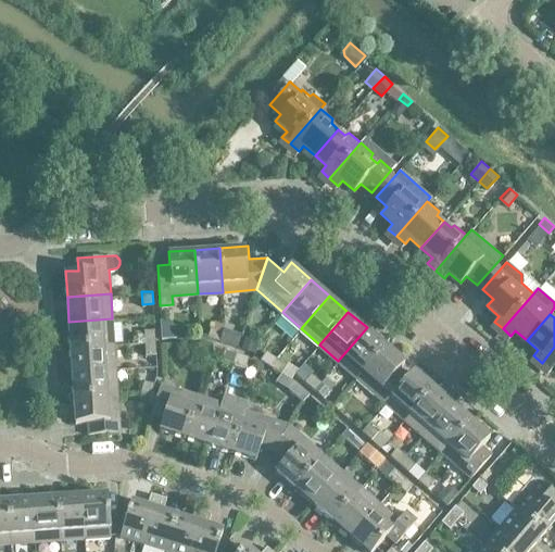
[(71,347),(114,343),(112,318),(68,322),(71,347)]
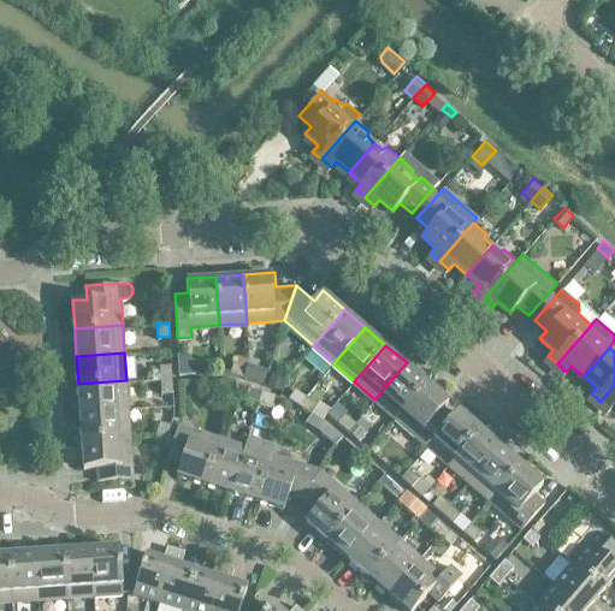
[(247,363),(234,360),(231,371),(244,375),(247,363)]
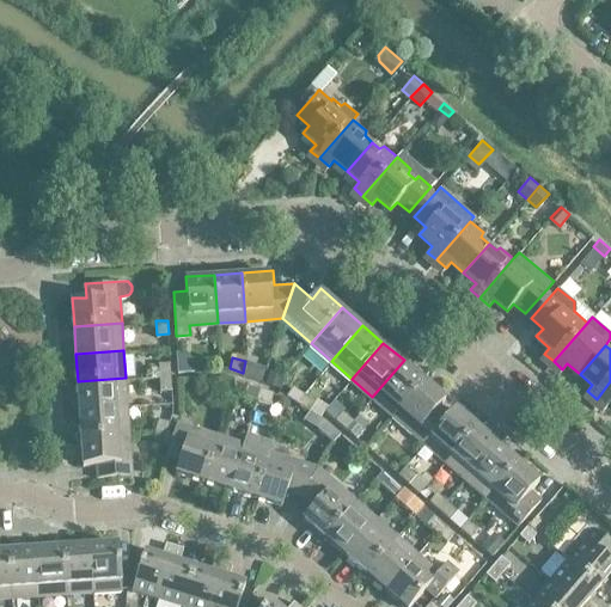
[(171,360),(159,361),(160,375),(171,374),(171,360)]
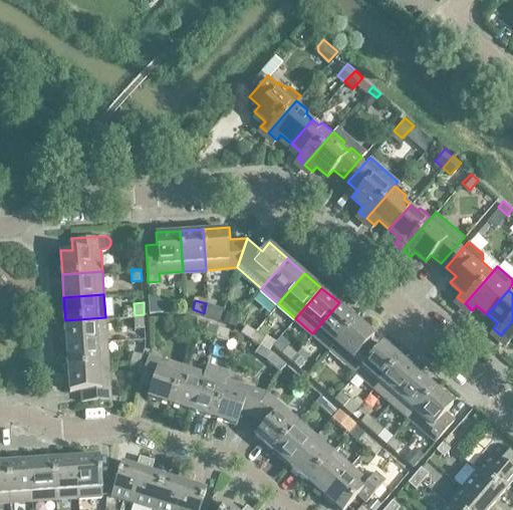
[(223,307),(207,302),(204,313),(220,318),(223,307)]
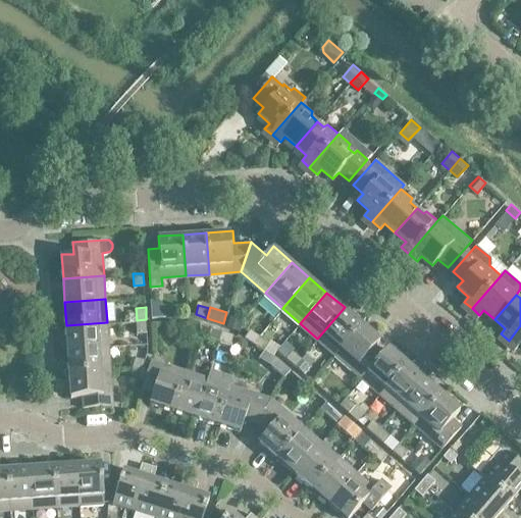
[(334,354),(362,322),(345,307),(317,339),(334,354)]
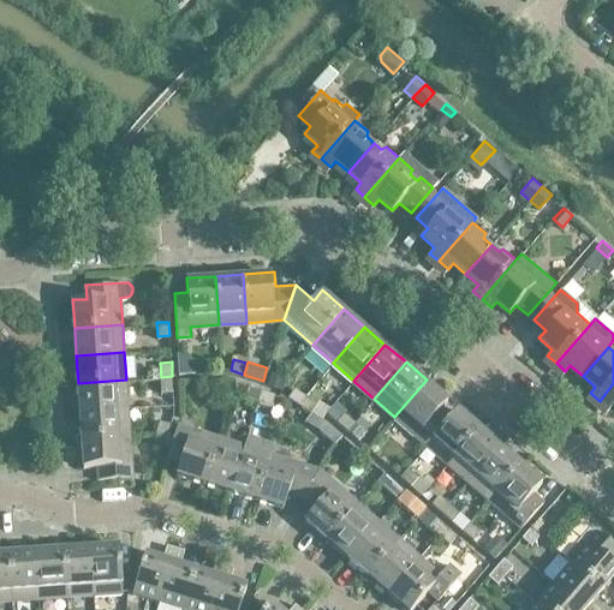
[(272,370),(268,383),(281,387),(285,375),(272,370)]
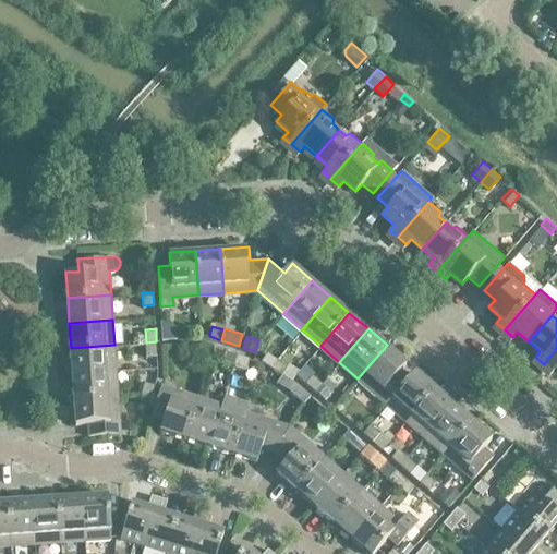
[(147,354),(157,354),(156,341),(146,342),(147,354)]
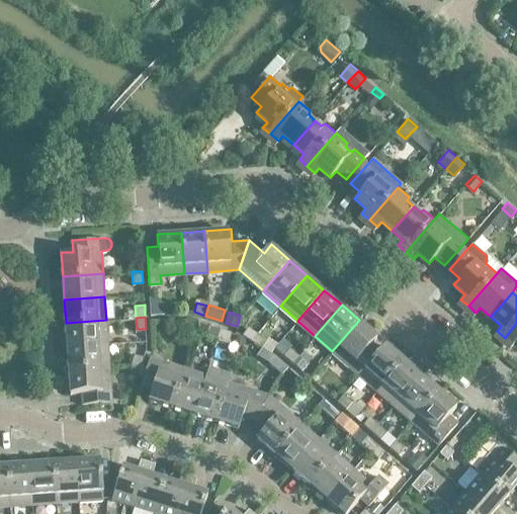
[(67,345),(108,343),(106,320),(66,323),(67,345)]
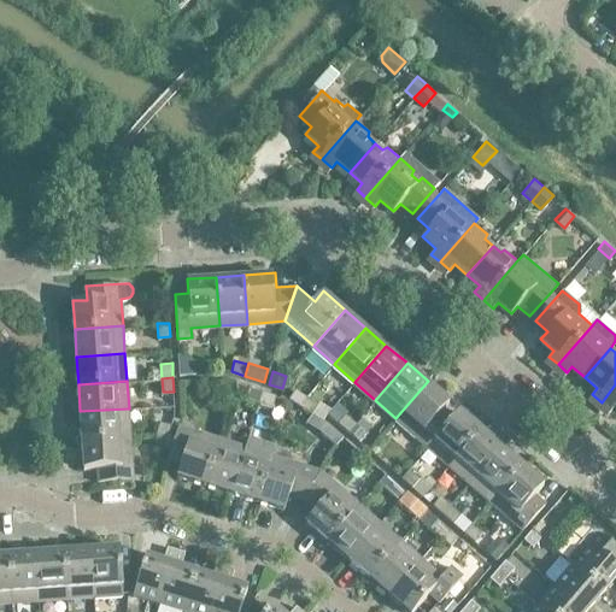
[(440,411),(450,400),(428,381),(396,418),(429,447),(451,421),(451,419),(440,411)]
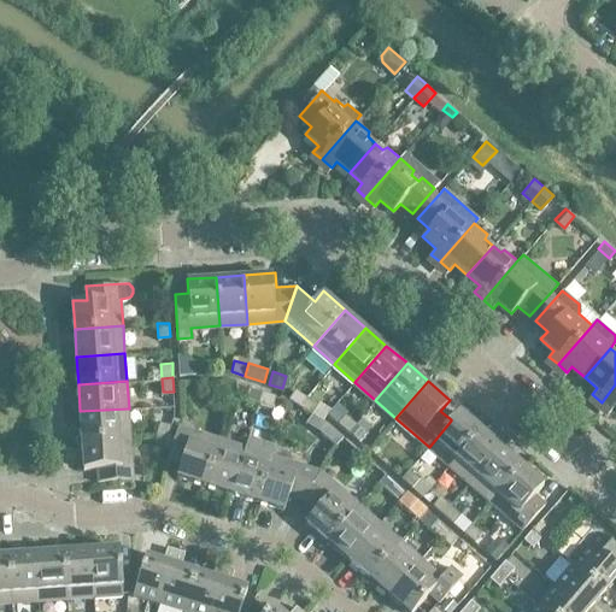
[(615,384),(602,402),(611,411),(615,406),(615,384)]
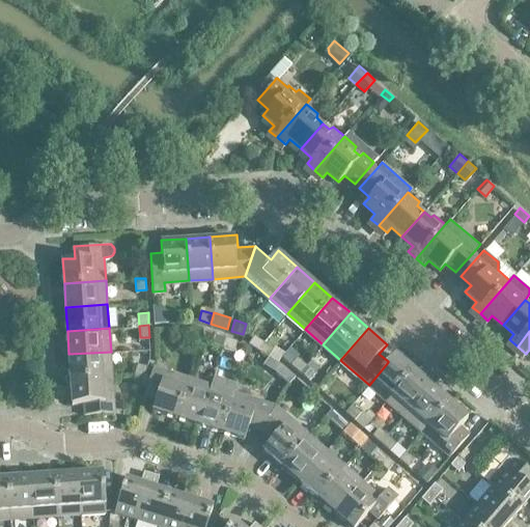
[(215,333),(212,342),(223,345),(226,336),(215,333)]
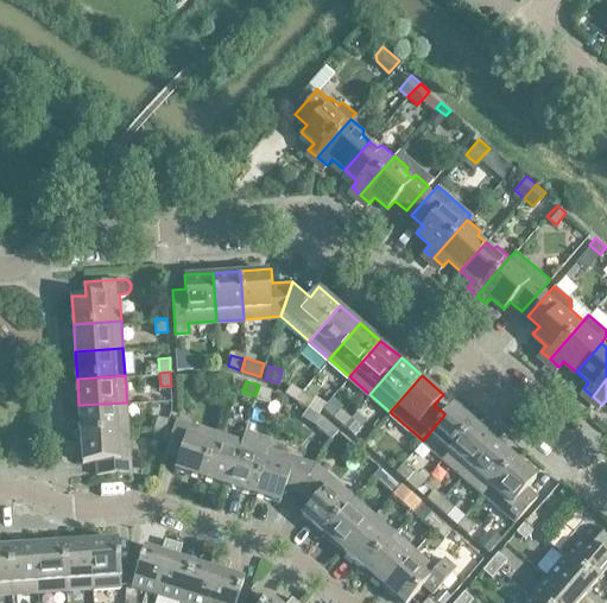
[(291,382),(284,392),(296,399),(302,389),(291,382)]
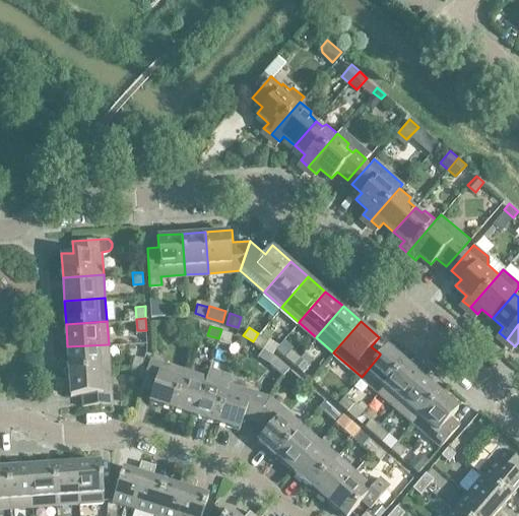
[(218,338),(230,342),(233,333),(221,329),(218,338)]
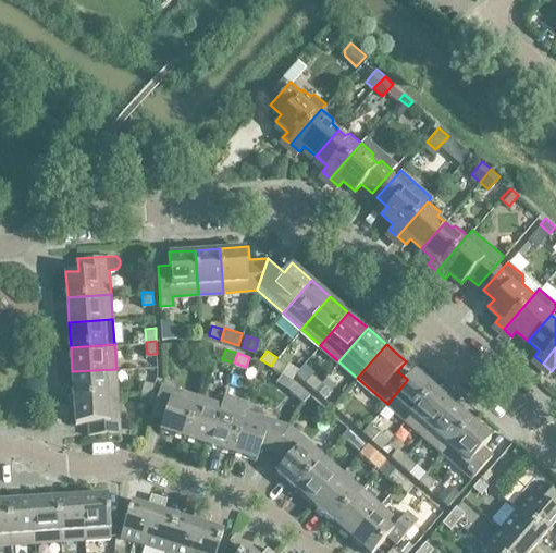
[(282,372),(287,364),(276,357),(271,366),(282,372)]
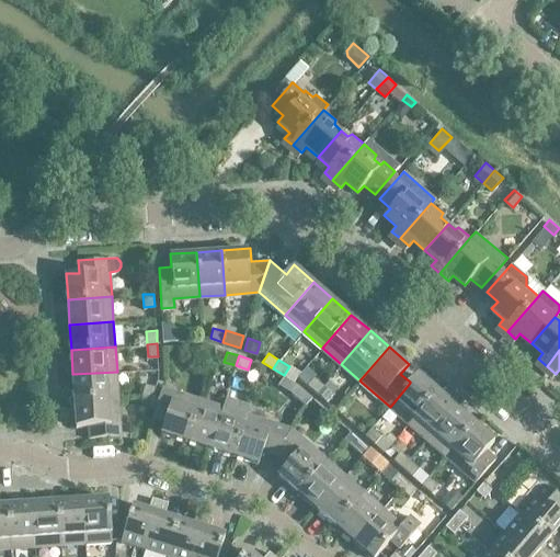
[(118,396),(117,372),(72,374),(75,399),(118,396)]
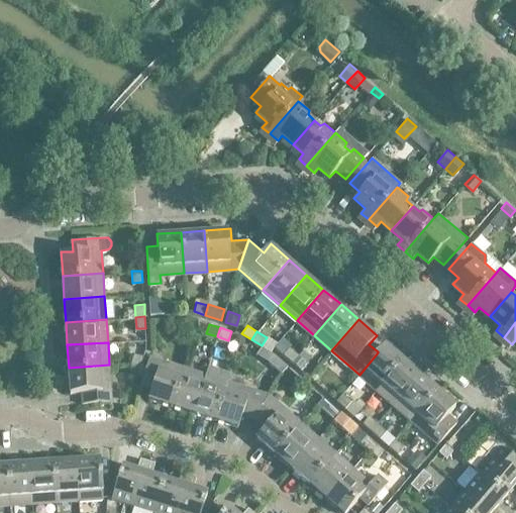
[(403,358),(385,343),(378,351),(378,352),(359,375),(377,390),(403,358)]
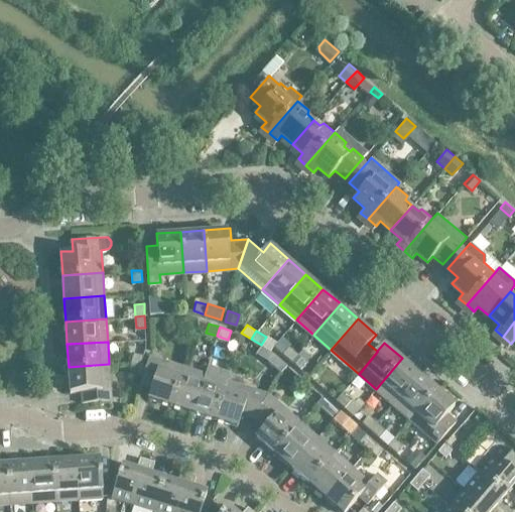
[(288,346),(282,353),(291,361),(297,354),(288,346)]
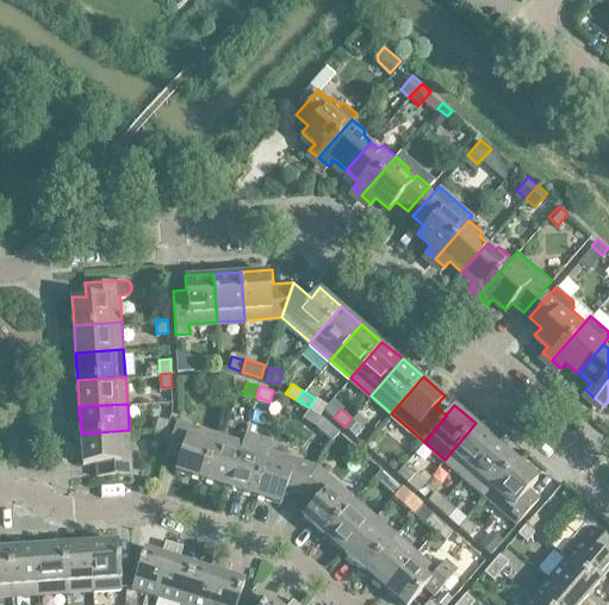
[(156,428),(167,431),(171,418),(160,415),(156,428)]
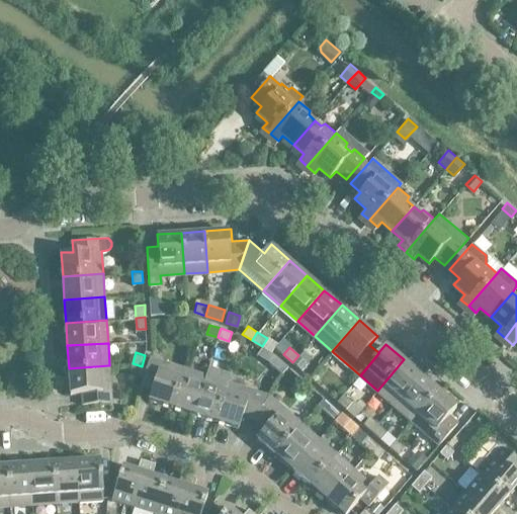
[(274,354),(268,360),(282,372),(287,366),(274,354)]
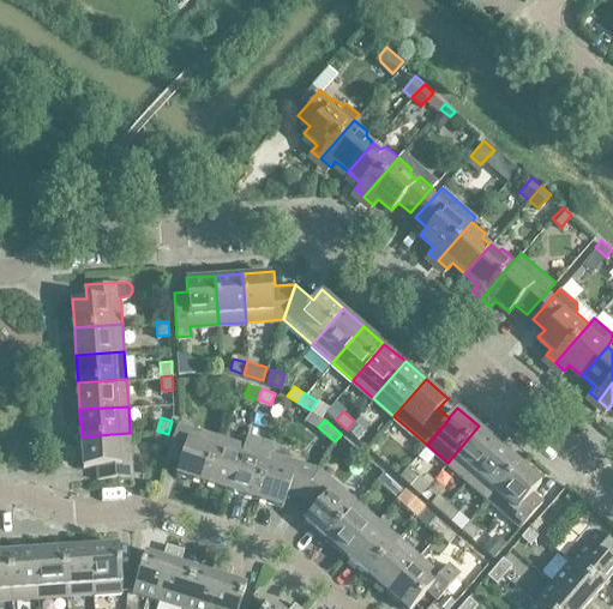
[(365,429),(354,421),(347,429),(358,438),(365,429)]
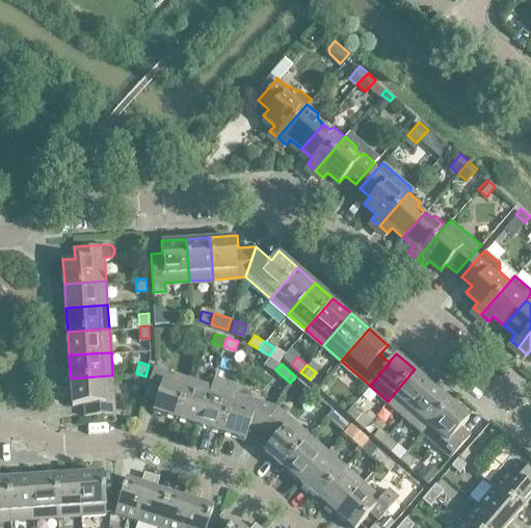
[(157,398),(153,410),(177,417),(189,376),(155,366),(145,394),(157,398)]
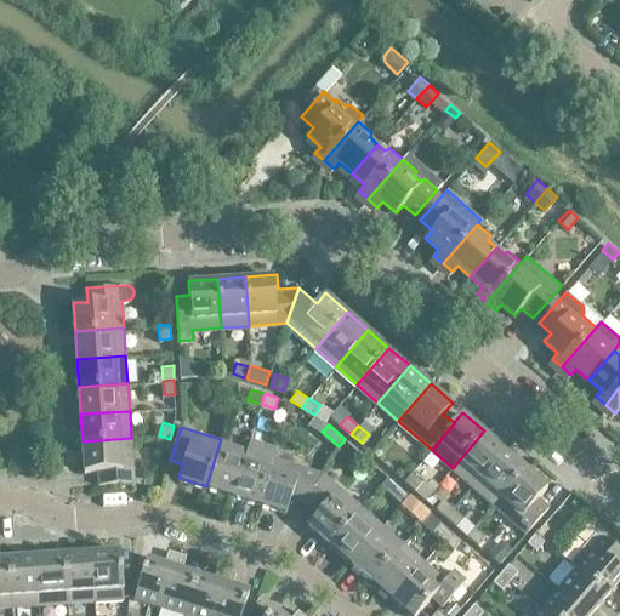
[(484,431),(453,468),(473,485),(505,449),(484,431)]
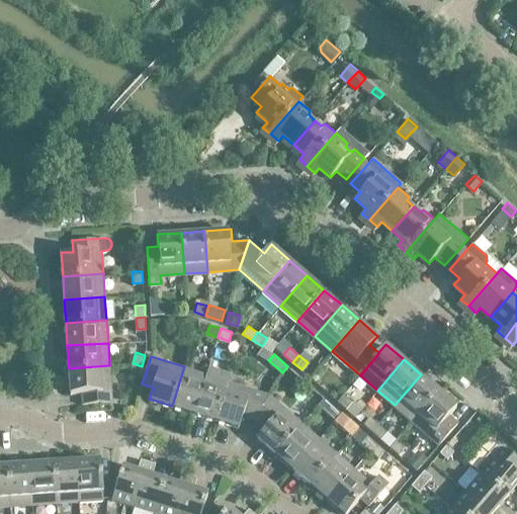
[(83,403),(112,401),(109,365),(69,368),(71,393),(82,392),(83,403)]
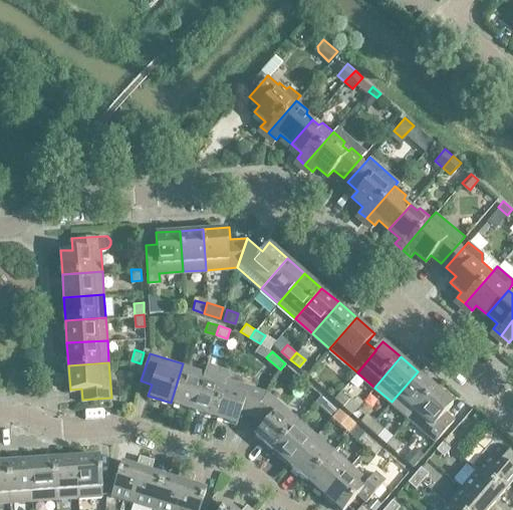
[(229,368),(208,362),(205,370),(193,410),(214,417),(227,377),(229,368)]
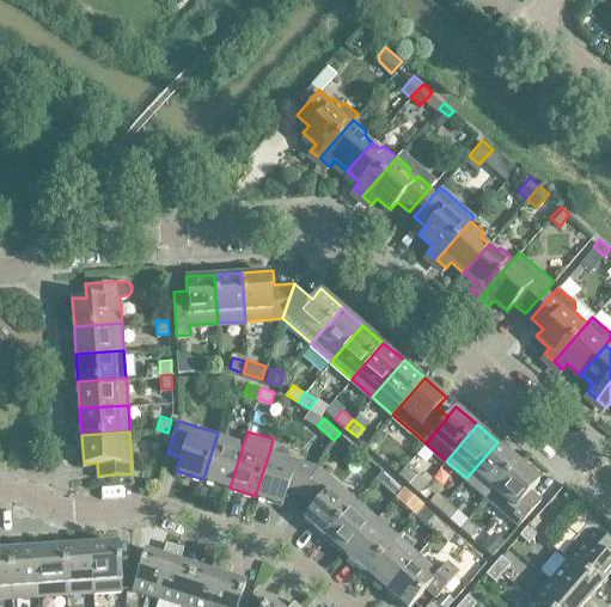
[(244,441),(218,433),(203,479),(230,488),(244,441)]
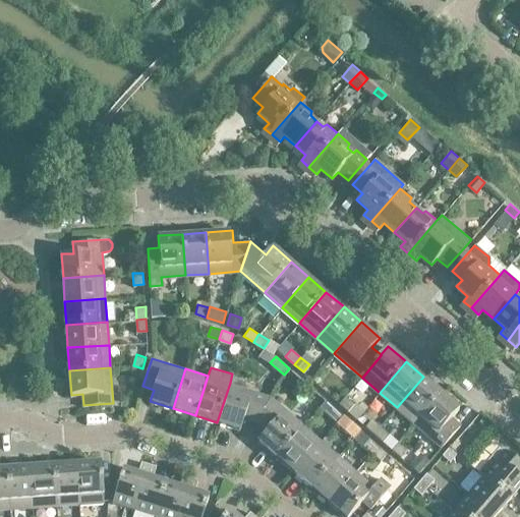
[(291,371),(281,384),(290,391),(300,379),(291,371)]
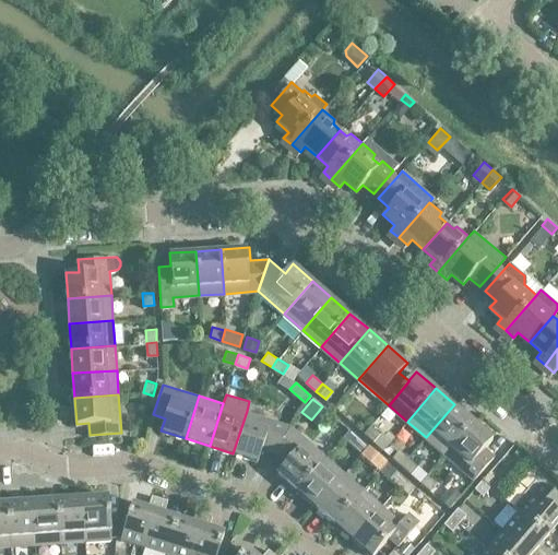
[(454,404),(426,437),(444,453),(473,421),(454,404)]
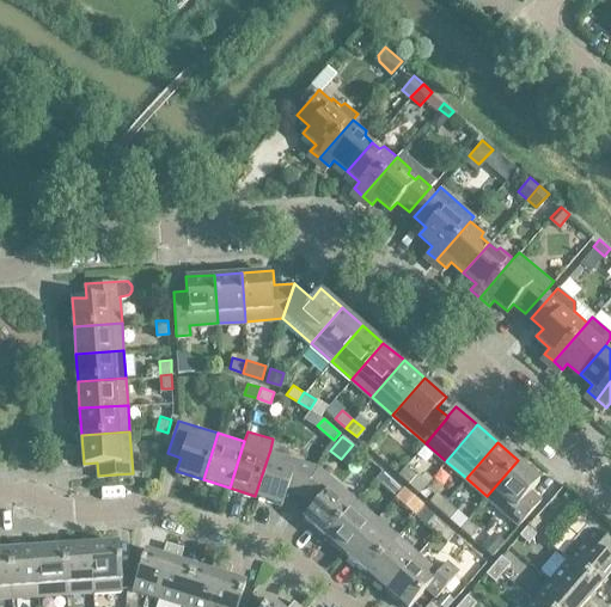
[(282,504),(287,489),(303,494),(318,465),(270,449),(255,496),(282,504)]
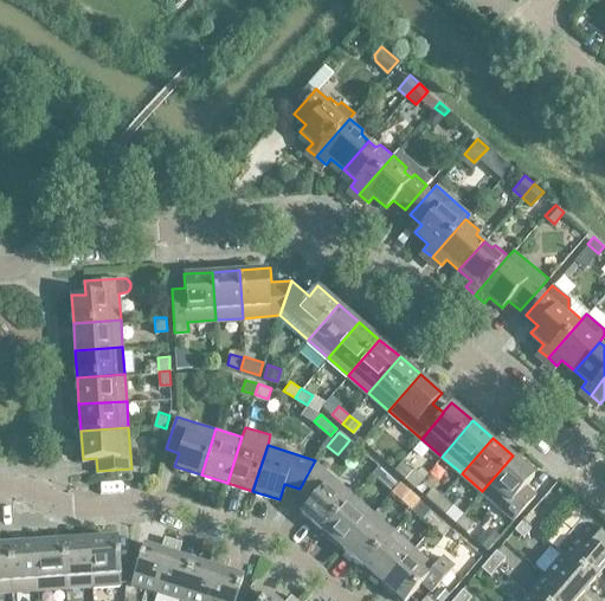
[(526,484),(534,473),(513,456),(482,491),(514,519),(535,493),(526,484)]
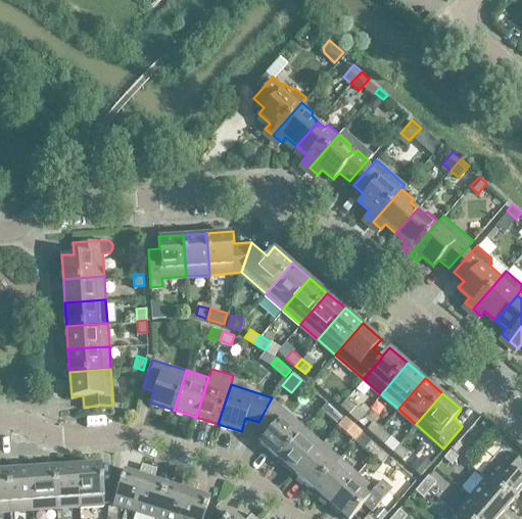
[(269,431),(259,441),(278,458),(304,426),(272,397),(258,422),(269,431)]
